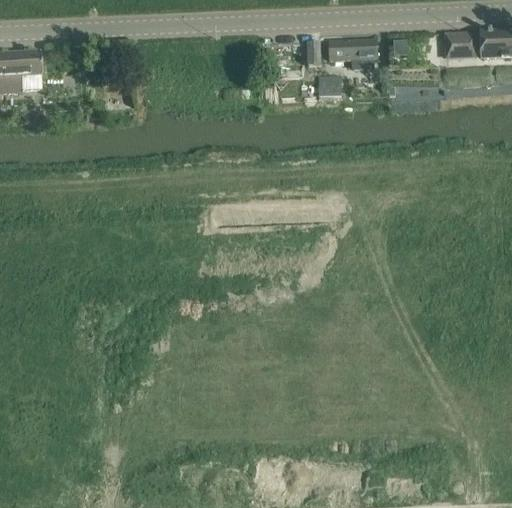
[(474,48),(480,48),(481,58),(511,56),(511,26),(479,28),(479,36),(474,37),(474,31),(444,32),(445,56),(475,54),(474,48)]
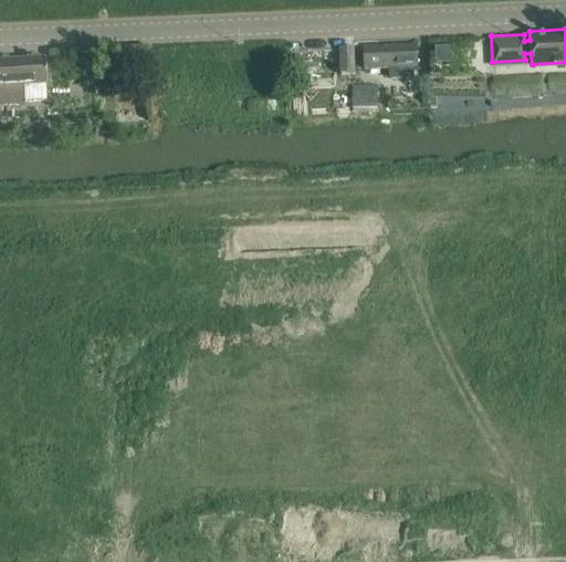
[(385,72),(399,71),(399,64),(417,64),(416,39),(363,41),(364,66),(385,65),(385,72)]
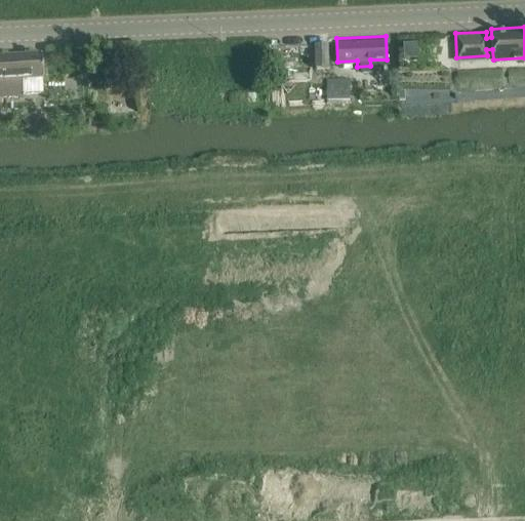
[(328,41),(315,42),(316,63),(316,67),(329,66),(329,63),(328,41)]
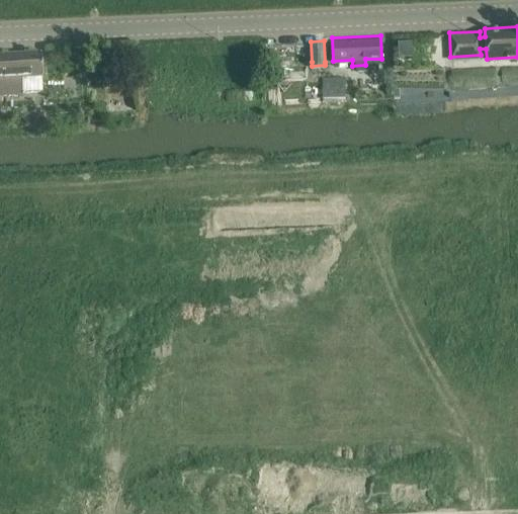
[(39,49),(0,51),(0,93),(21,92),(20,76),(40,75),(39,49)]
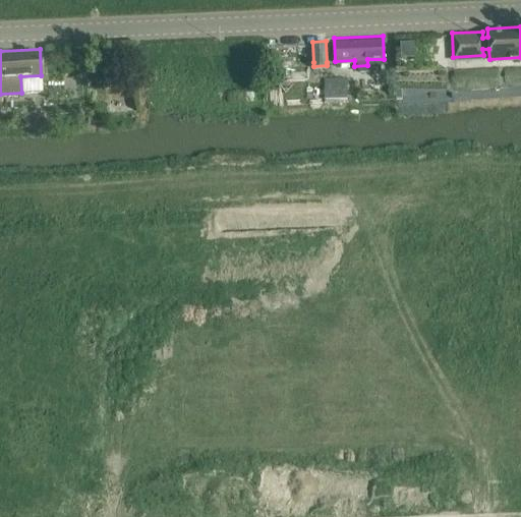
[(348,76),(324,75),(323,97),(340,98),(340,89),(347,90),(348,76)]
